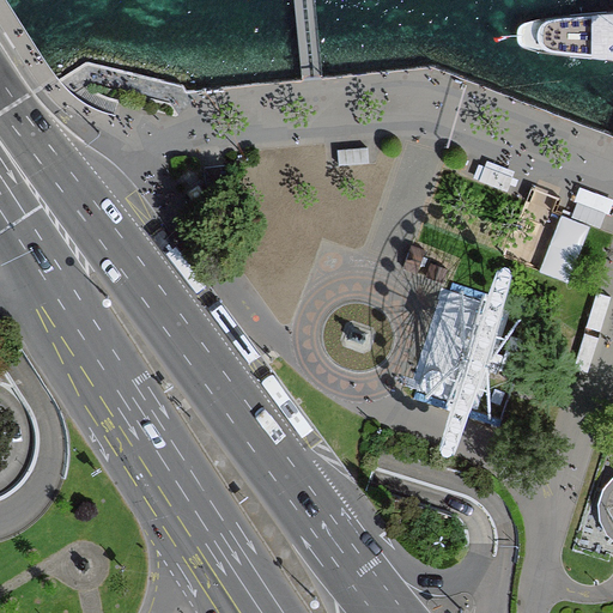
[(338,150),(339,164),(371,162),(369,146),(338,150)]
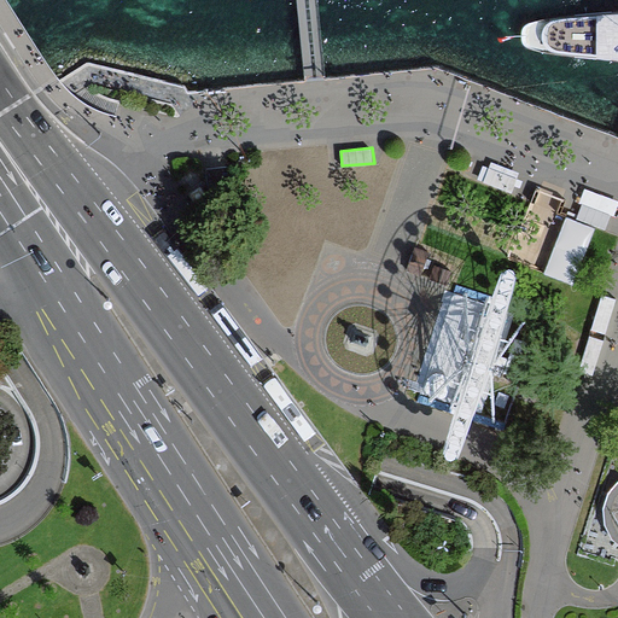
[(489,168),(484,182),(513,192),(518,179),(489,168)]
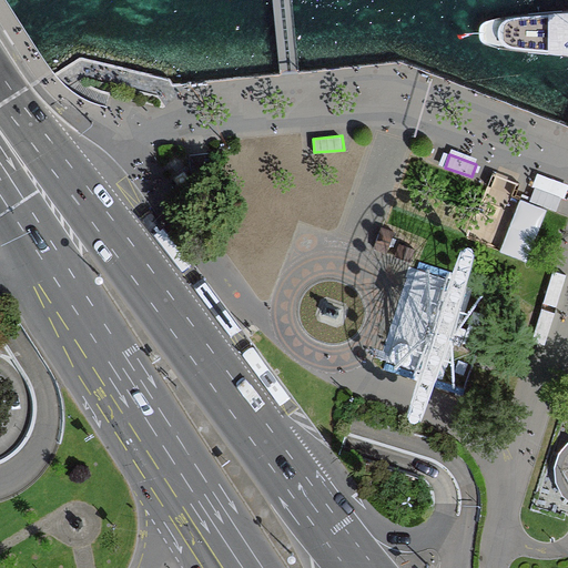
[(173,180),(181,191),(192,183),(183,172),(173,180)]
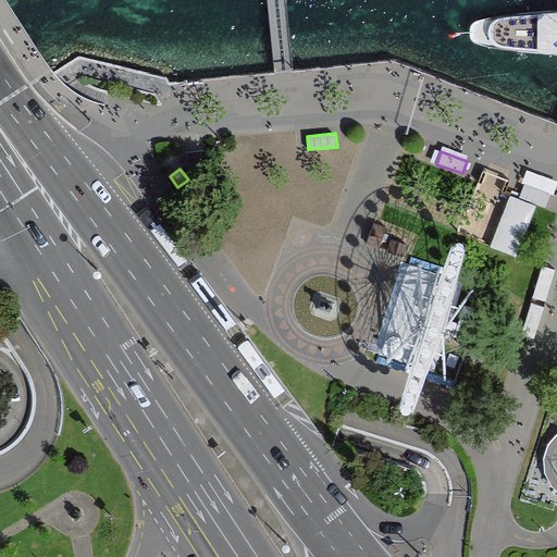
[(527,183),(521,196),(547,206),(552,193),(527,183)]
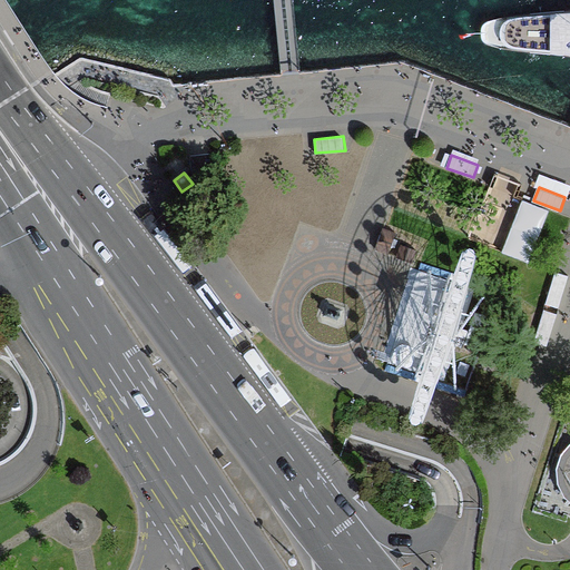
[(412,257),(385,354),(404,360),(399,380),(471,400),(517,233),(477,222),(462,271),(412,257)]
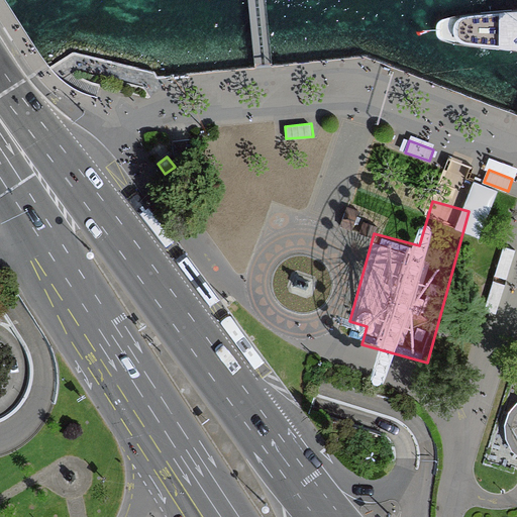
[(506,279),(515,249),(505,245),(496,276),(506,279)]
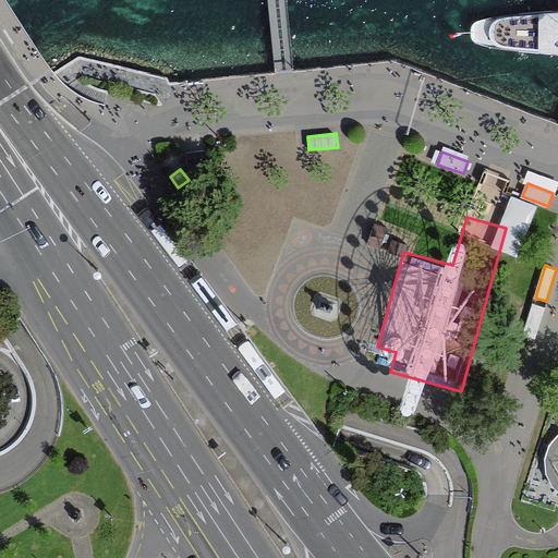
[(338,319),(343,304),(340,299),(322,292),(315,294),(310,310),(313,316),(331,323),(338,319)]
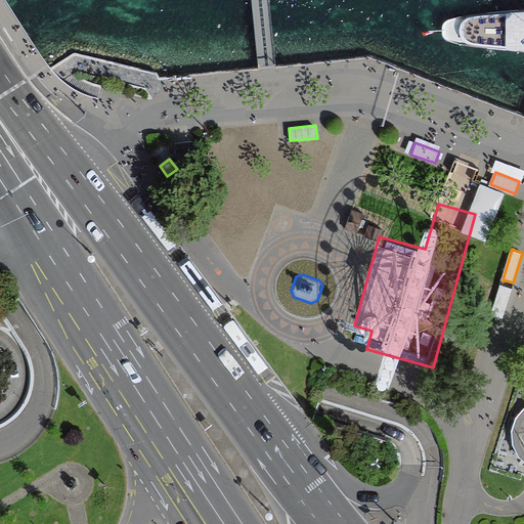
[(523,410),(519,417),(514,430),(515,443),(521,455),(523,457),(523,410)]
